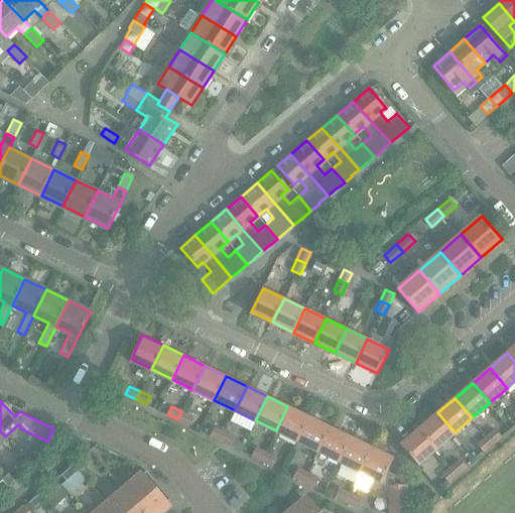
[(296,440),(308,416),(287,406),(276,430),(296,440)]
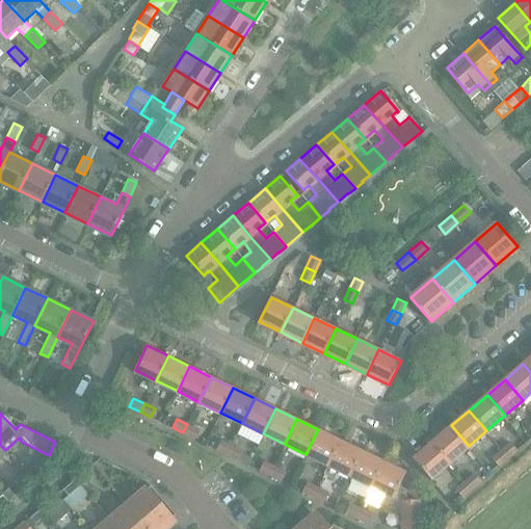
[(194,438),(198,429),(187,424),(183,432),(194,438)]
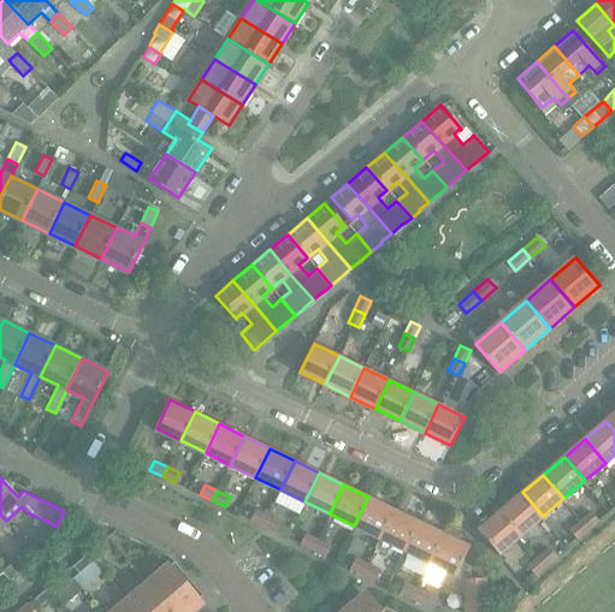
[(521,535),(543,516),(522,492),(501,511),(521,535)]
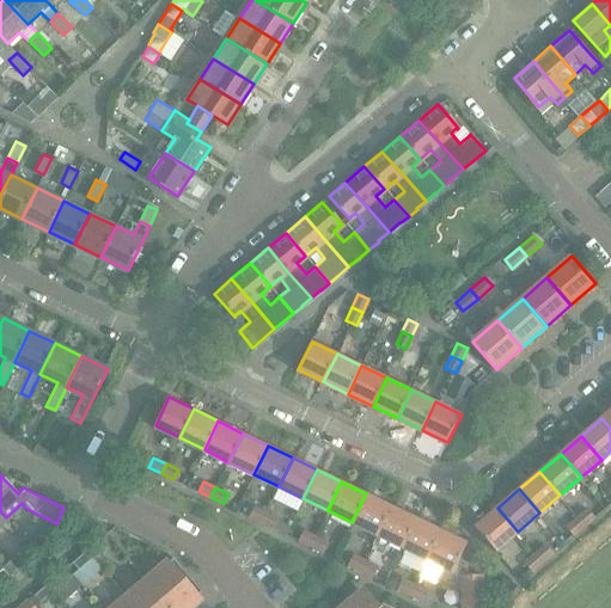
[(377,535),(391,505),(366,493),(352,522),(377,535)]
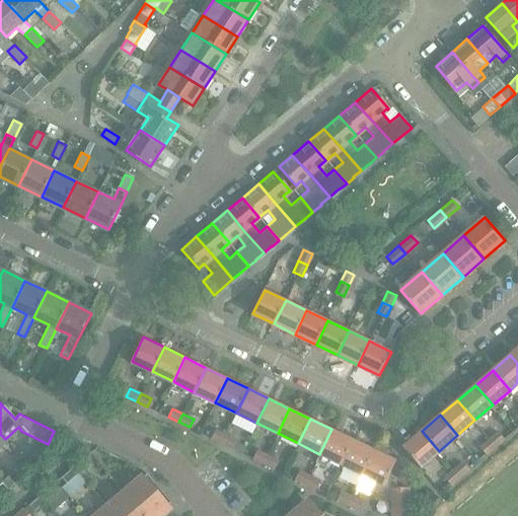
[(221,442),(225,434),(214,429),(210,437),(221,442)]
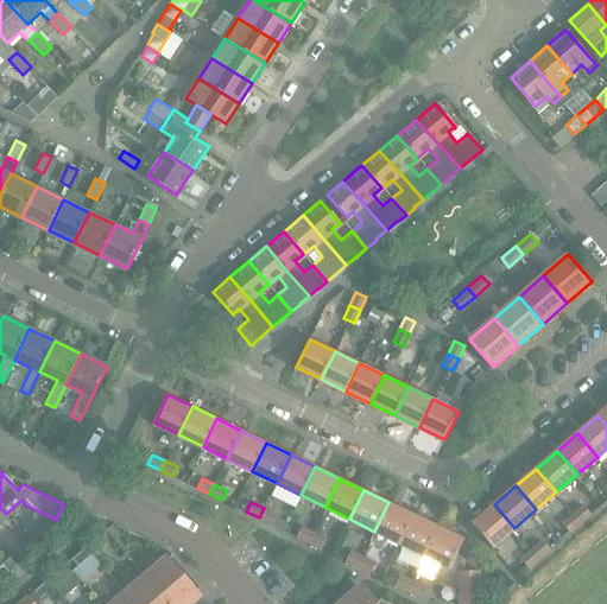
[(399,544),(412,514),(389,502),(374,532),(399,544)]
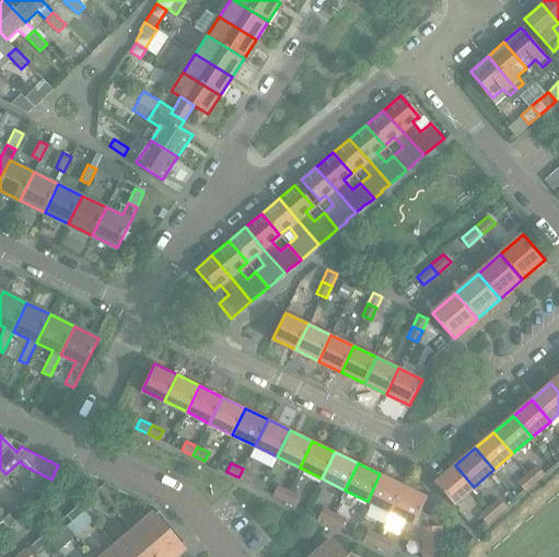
[(454,503),(474,487),(455,465),(435,483),(454,503)]
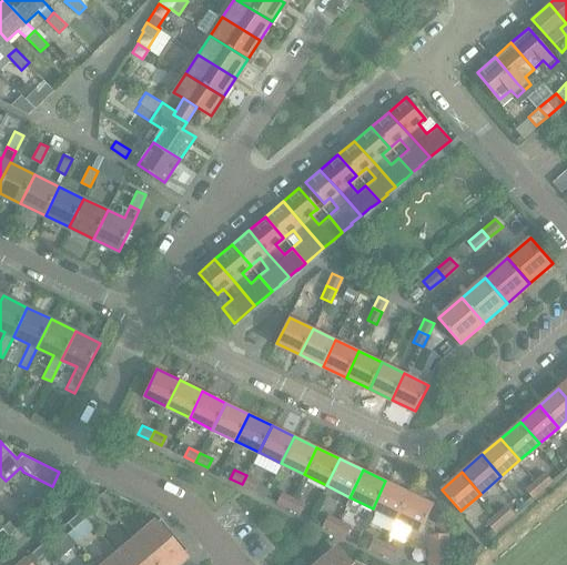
[(540,488),(550,480),(544,472),(534,481),(540,488)]
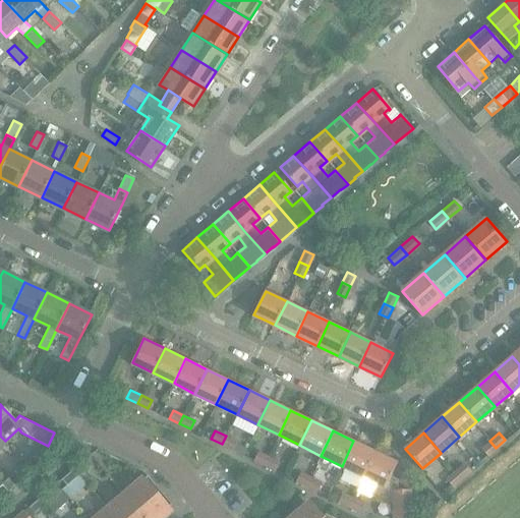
[(232,450),(236,442),(226,436),(222,444),(232,450)]
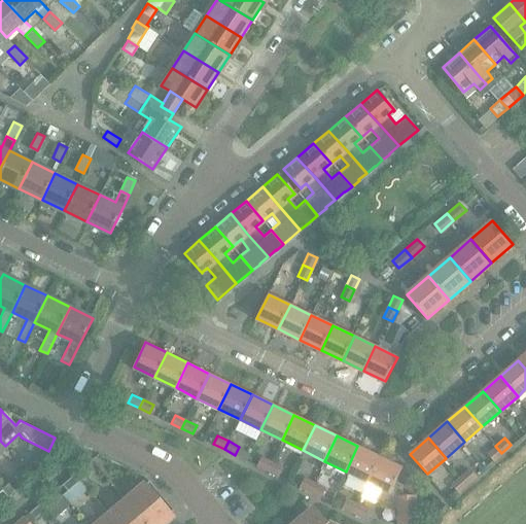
[(366,482),(379,456),(357,446),(346,472),(366,482)]
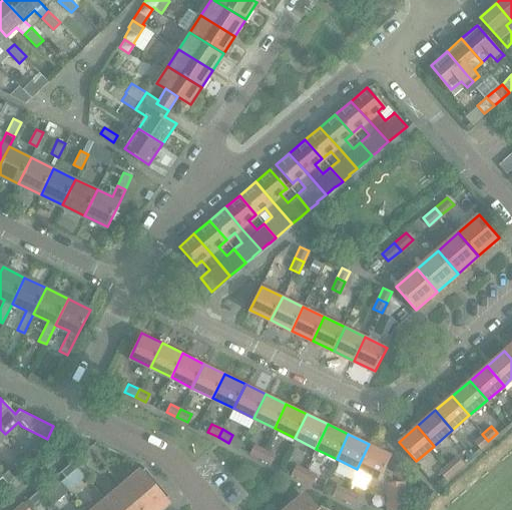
[(479,448),(488,441),(482,434),(474,442),(479,448)]
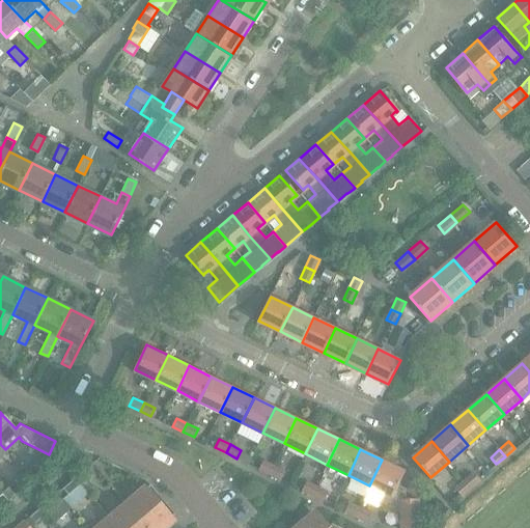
[(269,474),(273,466),(261,460),(257,468),(269,474)]
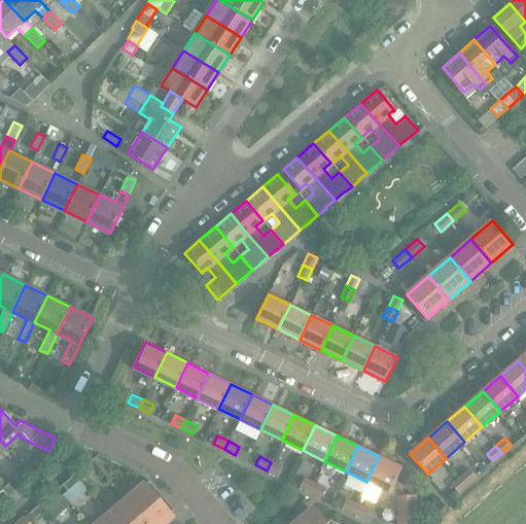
[(402,468),(400,466),(379,456),(366,482),(382,489),(376,499),(388,505),(399,504),(402,504),(402,495),(402,483),(396,481),(402,468)]
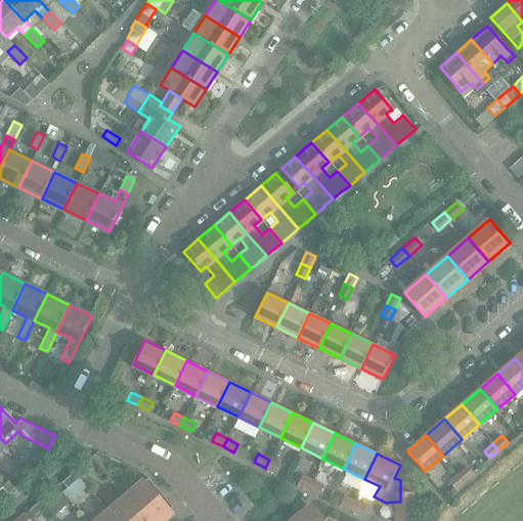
[(276,473),(280,465),(269,460),(265,468),(276,473)]
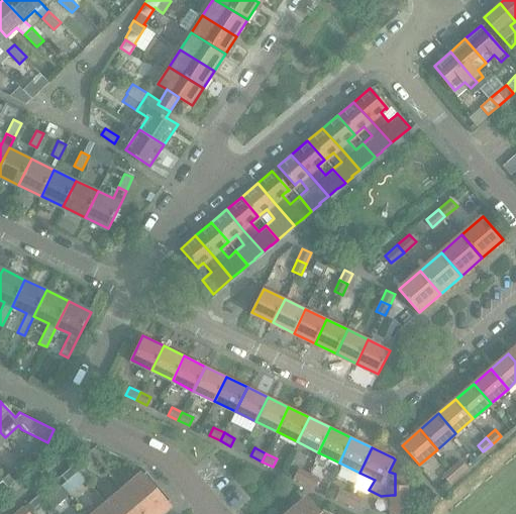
[(78,470),(89,459),(84,454),(73,465),(78,470)]
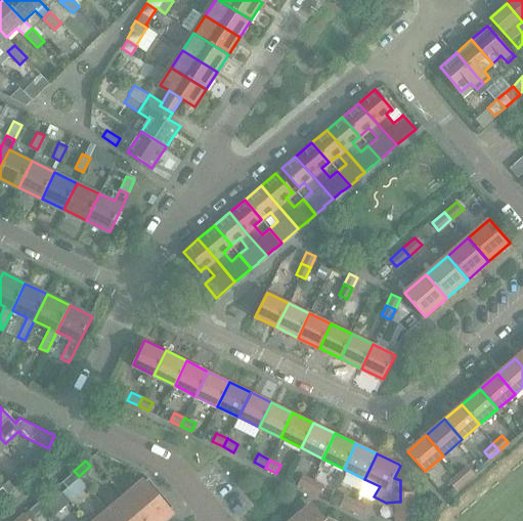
[(20,480),(30,471),(24,465),(14,473),(20,480)]
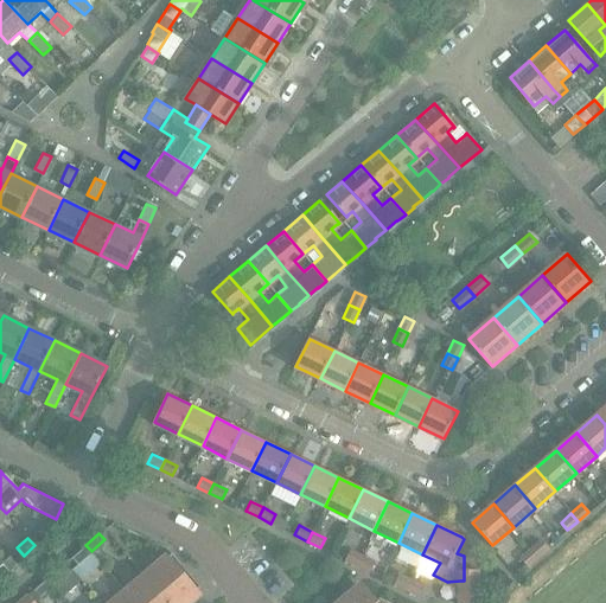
[(536,557),(547,547),(540,539),(530,549),(536,557)]
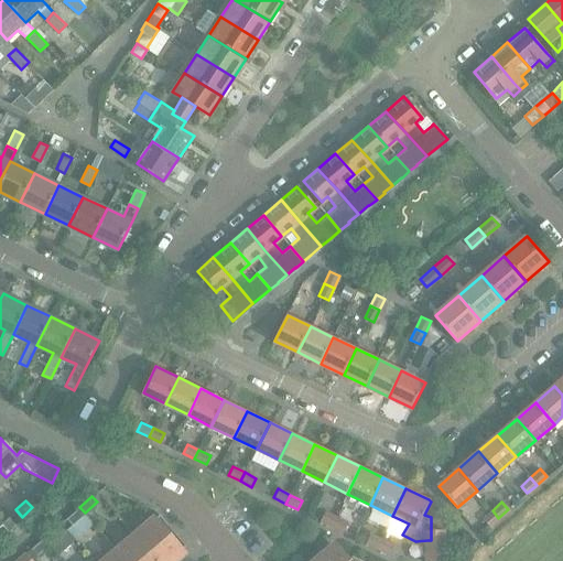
[(72,524),(85,513),(79,507),(66,518),(72,524)]
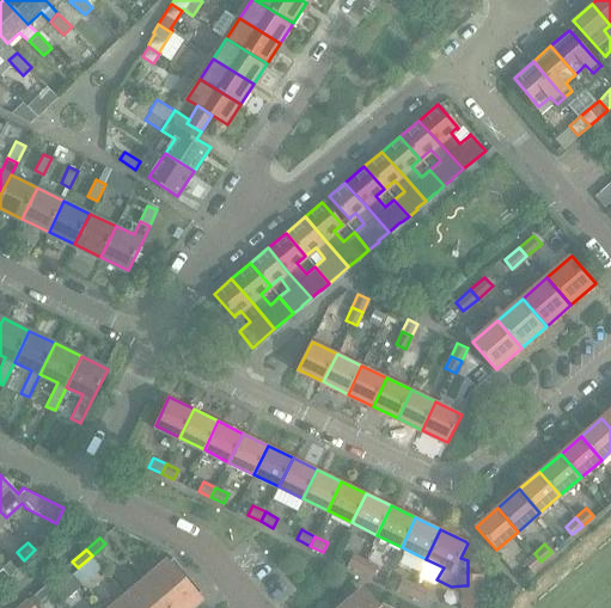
[(530,570),(541,562),(535,553),(524,563),(530,570)]
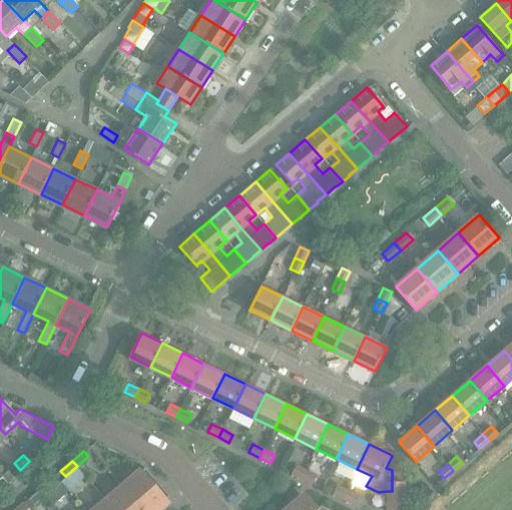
[(301,478),(305,470),(295,465),(291,473),(301,478)]
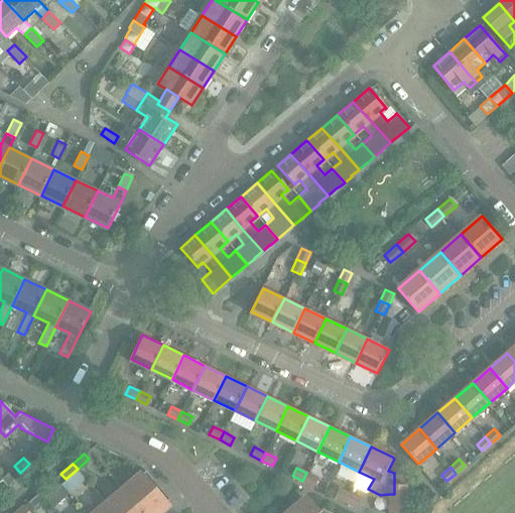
[(156,510),(169,498),(145,470),(123,489),(143,512),(156,512),(158,512),(156,510)]
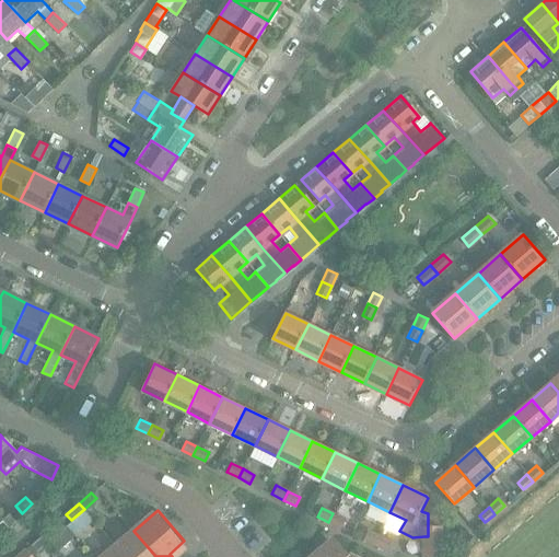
[(340,528),(345,519),(333,513),(328,522),(340,528)]
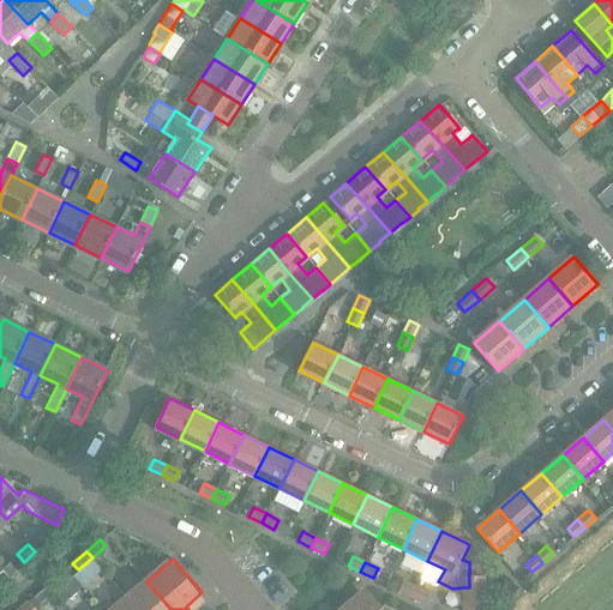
[(53,592),(66,580),(61,573),(47,585),(53,592)]
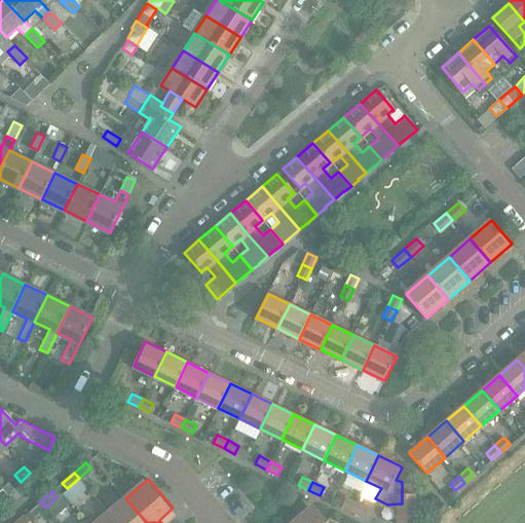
[(402,503),(399,503),(399,522),(416,522),(415,493),(402,494),(402,503)]
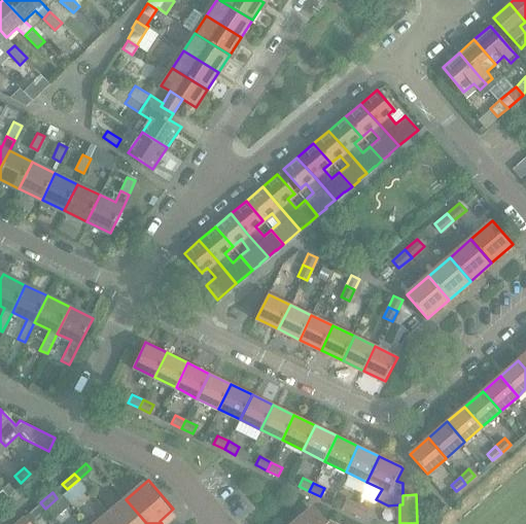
[(352,512),(356,503),(345,498),(341,507),(352,512)]
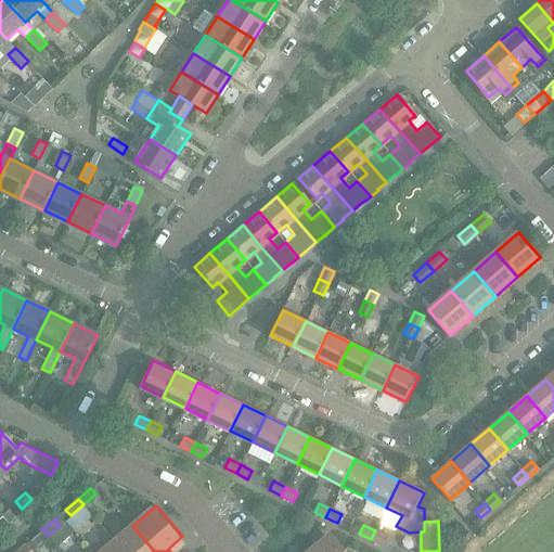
[(123,551),(154,551),(132,526),(114,541),(123,551)]
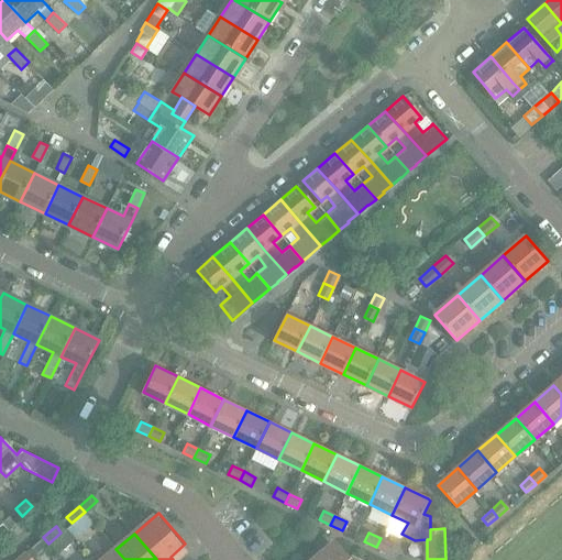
[(35,555),(48,544),(43,537),(30,548),(35,555)]
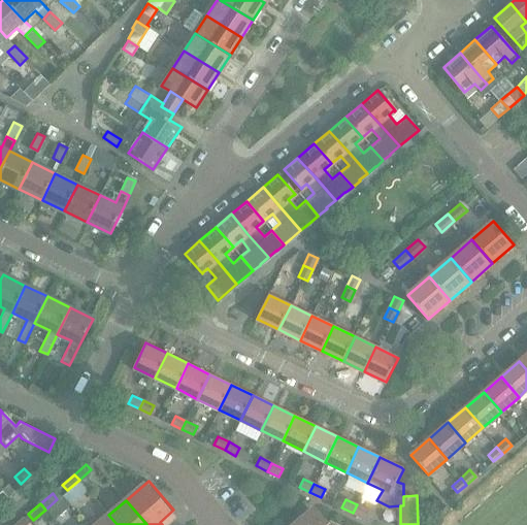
[(363,518),(367,510),(357,504),(353,513),(363,518)]
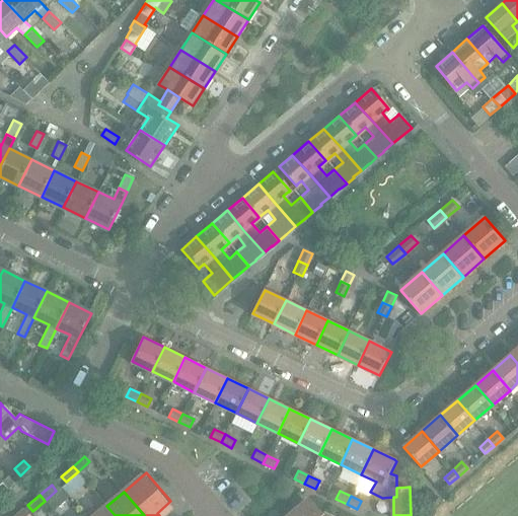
[(320,515),(319,515),(309,503),(300,511),(298,508),(289,515),(320,515)]
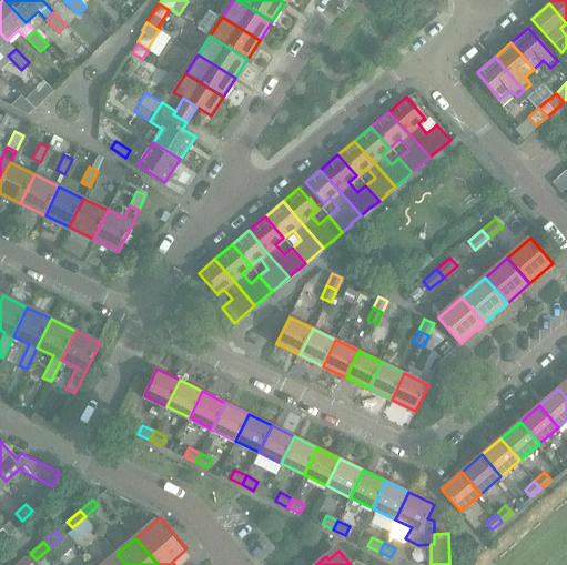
[(125,564),(117,554),(103,564),(125,564)]
